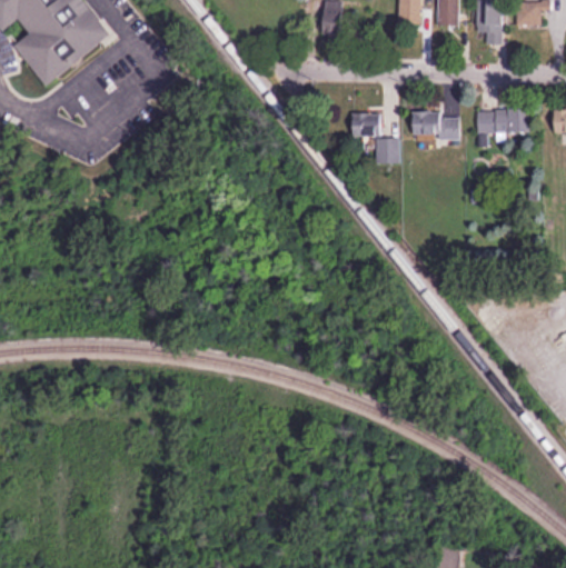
[(45,83),(109,35),(83,0),(0,0),(0,29),(1,30),(17,18),(28,32),(13,42),(45,83)]
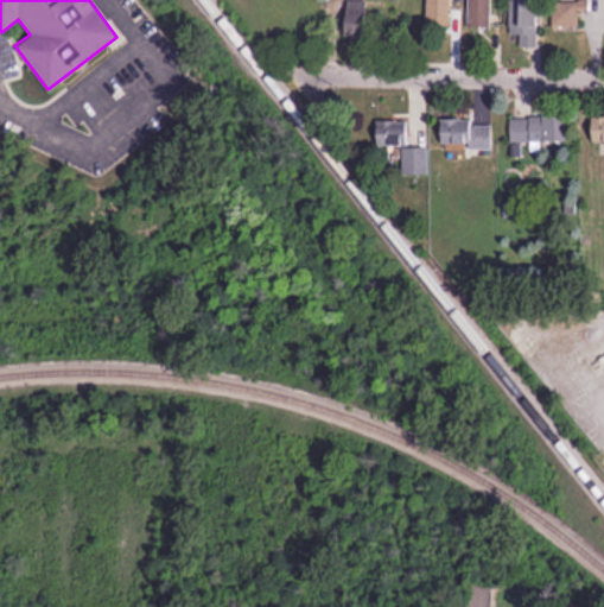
[(449,25),(447,0),(424,0),(425,25),(449,25)]
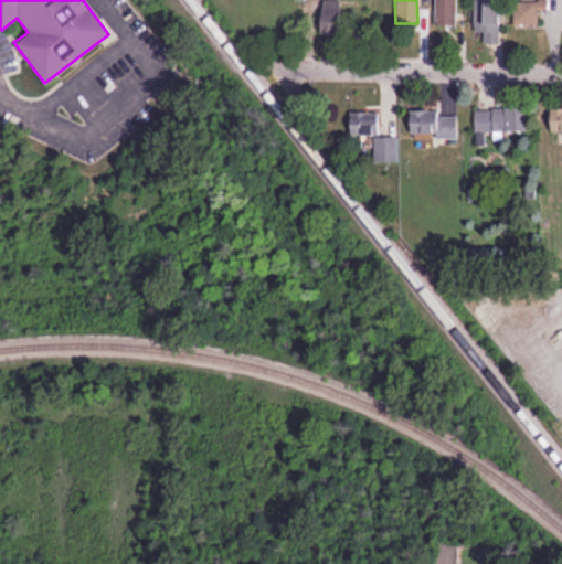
[(434,0),(434,24),(455,24),(455,0),(434,0)]
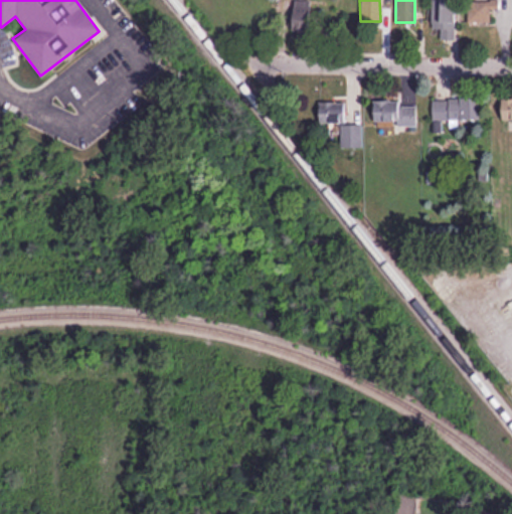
[(431,0),(432,29),(440,29),(440,40),(456,40),(456,0),(431,0)]
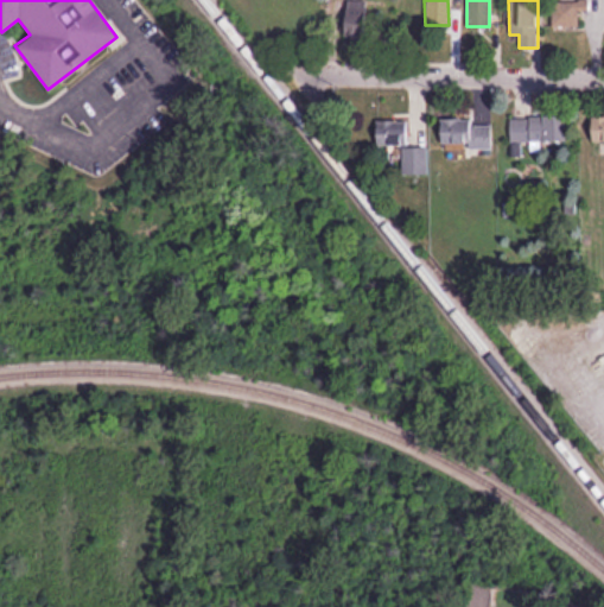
[(578,26),(578,12),(586,12),(586,0),(550,0),(550,26),(578,26)]
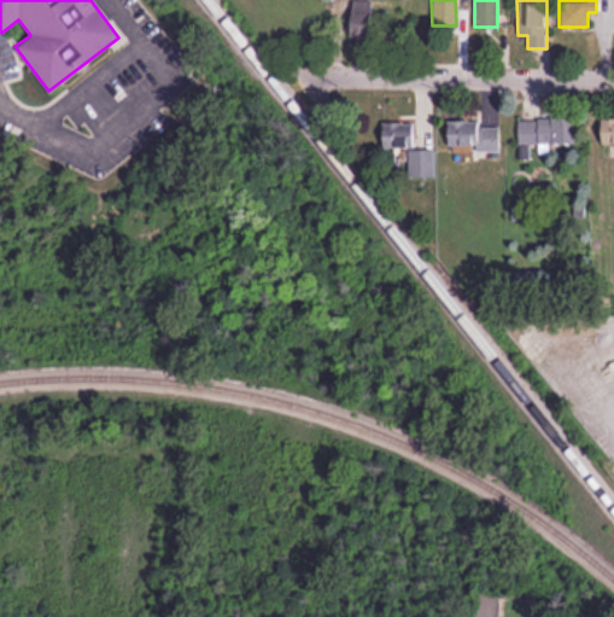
[(516,118),(516,146),(576,146),(576,118),(516,118)]
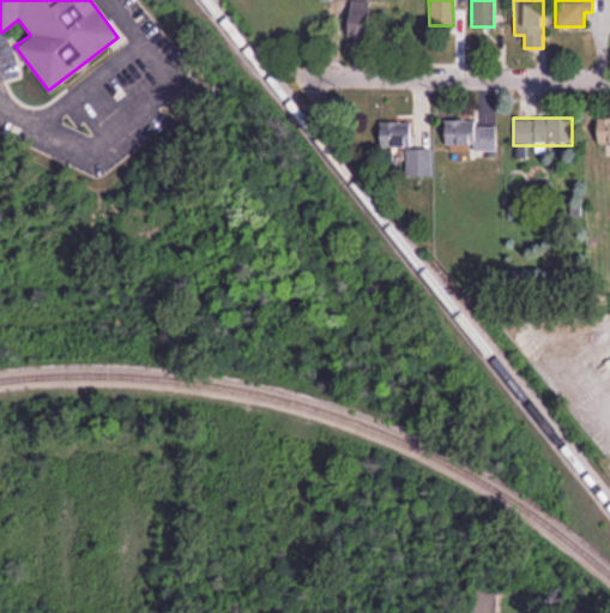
[(609,118),(597,119),(597,144),(609,144),(609,118)]
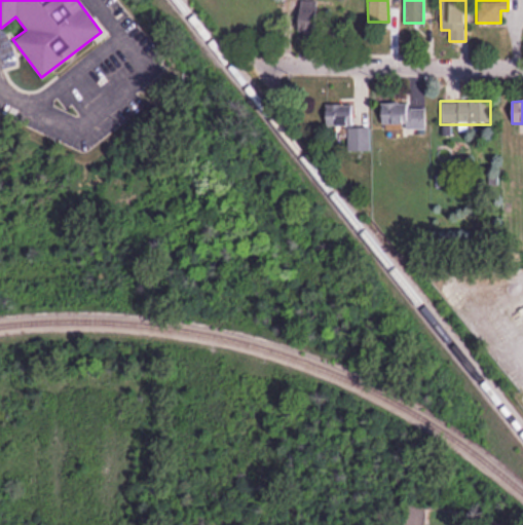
[(352,103),(325,103),(325,125),(352,125),(352,103)]
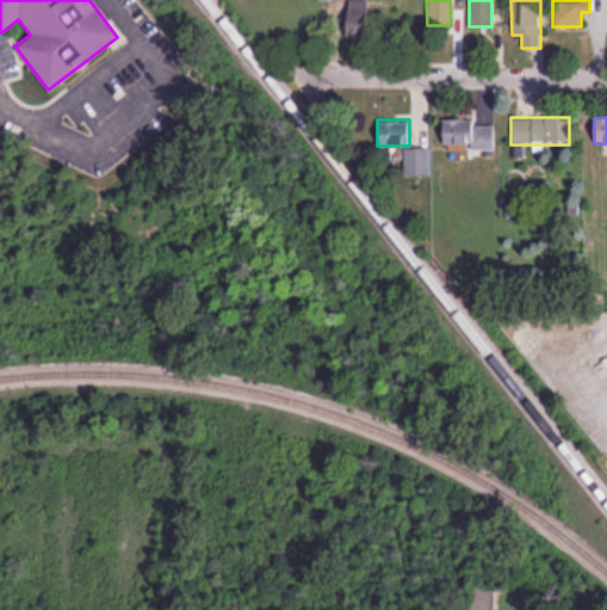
[(441,119),(441,147),(491,147),(491,119),(441,119)]
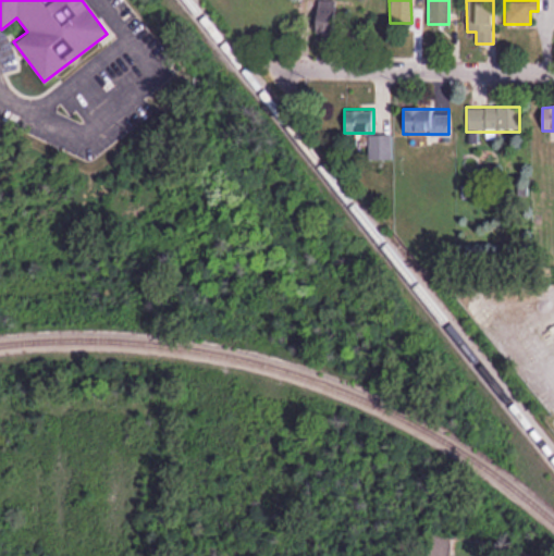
[(391,159),(391,135),(367,135),(367,159),(391,159)]
